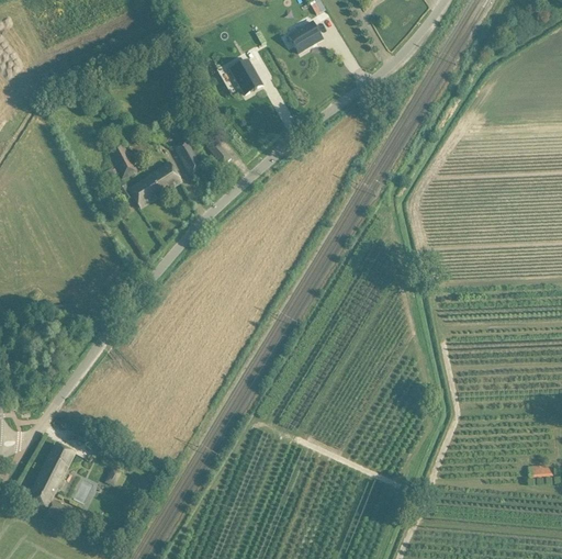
[(313,21),(289,35),(299,52),(323,37),(313,21)]
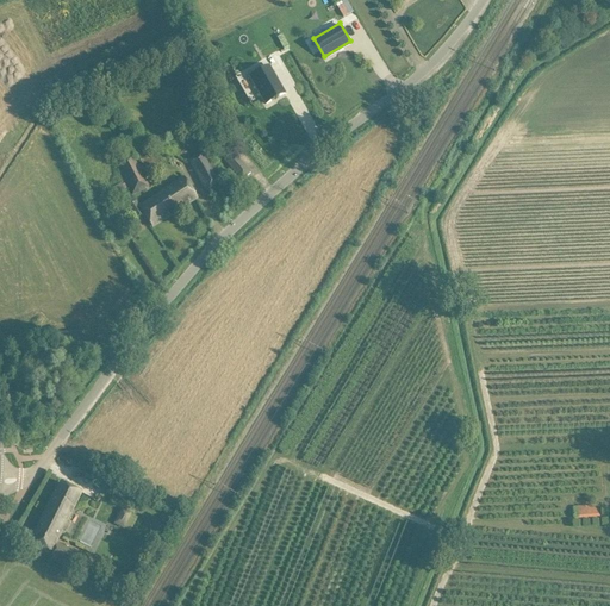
[(268,63),(250,74),(266,101),(271,99),(275,97),(278,95),(277,95),(279,94),(285,91),(268,63)]
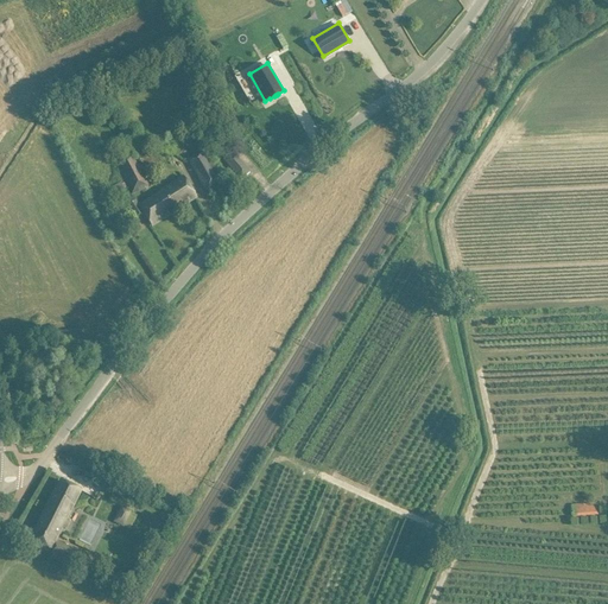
[(187,157),(207,190),(220,182),(200,150),(187,157)]
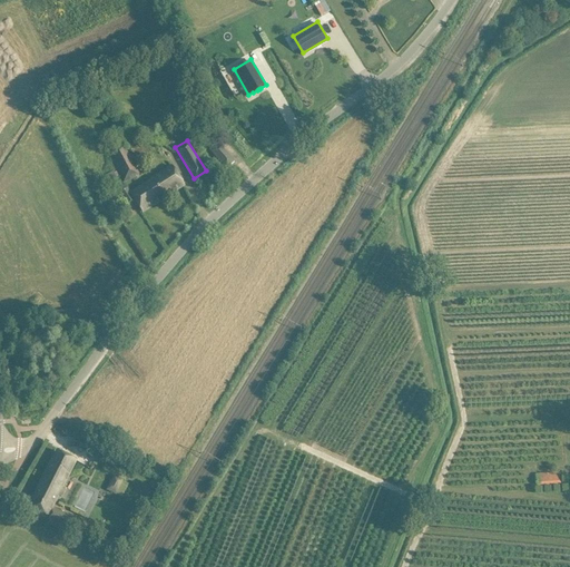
[(234,159),(218,142),(210,148),(226,166),(234,159)]
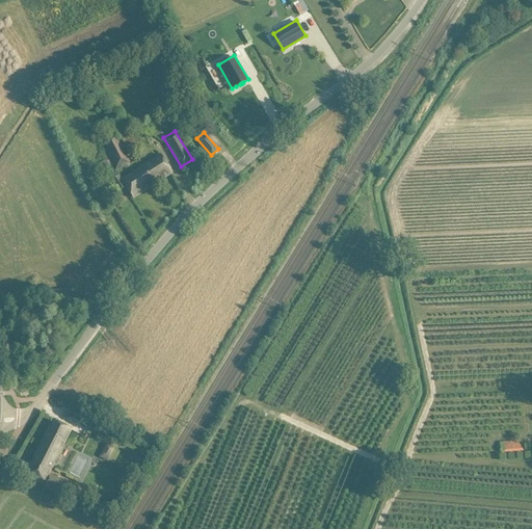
[(130,161),(114,133),(106,137),(102,139),(116,168),(130,161)]
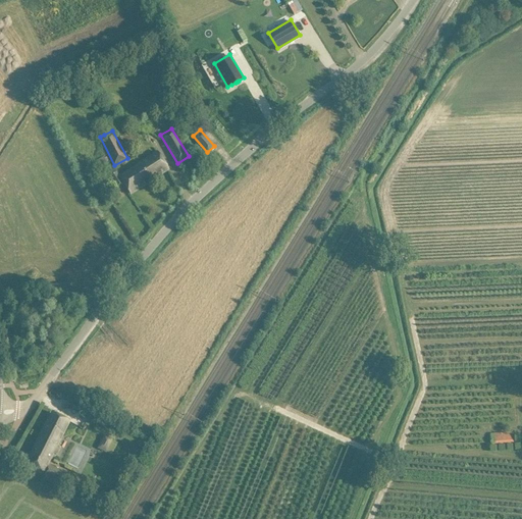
[(131,192),(168,168),(157,150),(139,162),(139,163),(119,175),(116,170),(109,174),(116,186),(122,180),(131,192)]
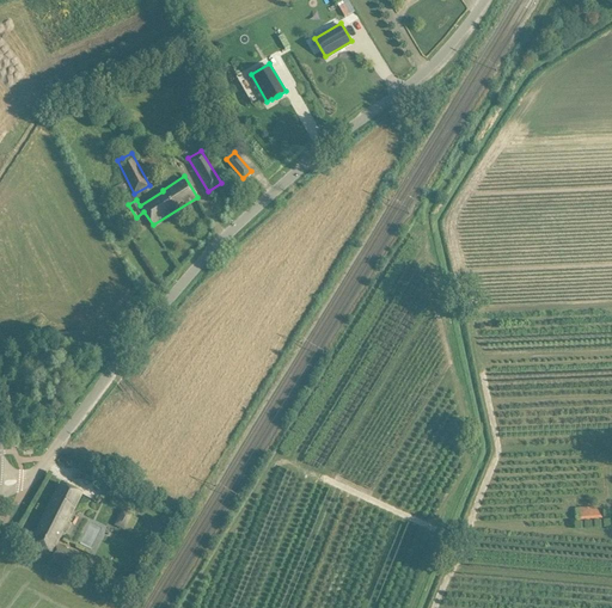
[(121,180),(108,186),(114,201),(127,195),(121,180)]
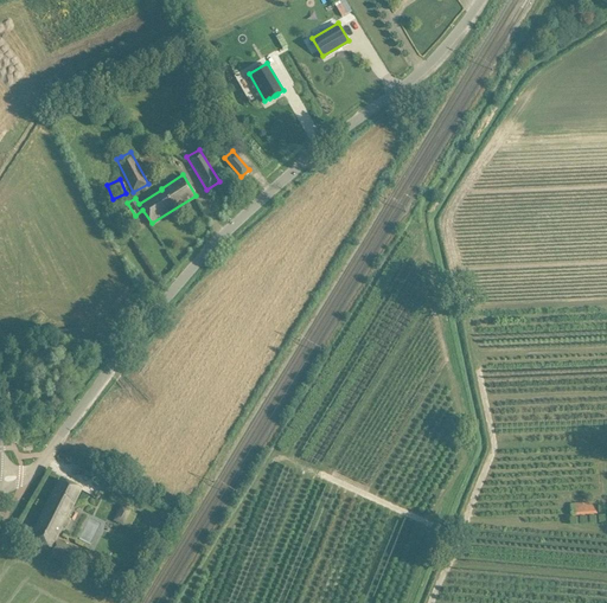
[(81,487),(61,478),(31,536),(51,546),(81,487)]
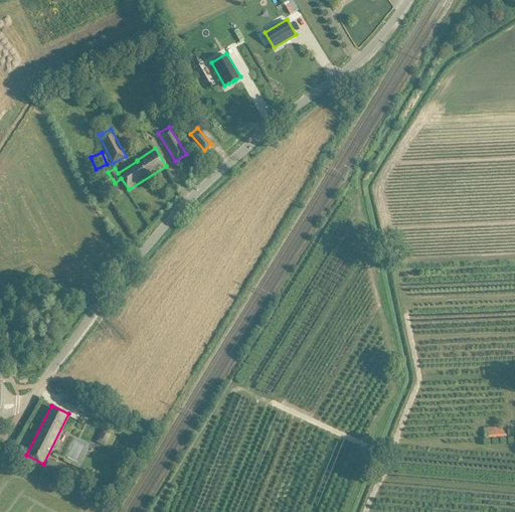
[(506,424),(484,425),(484,438),(507,436),(506,424)]
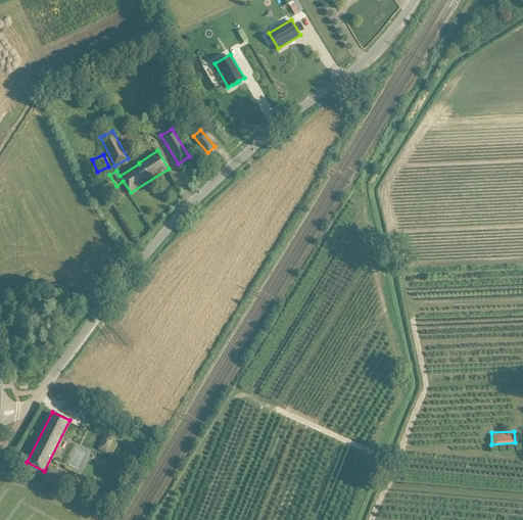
[(98,447),(112,455),(119,442),(112,439),(113,438),(104,434),(98,447)]
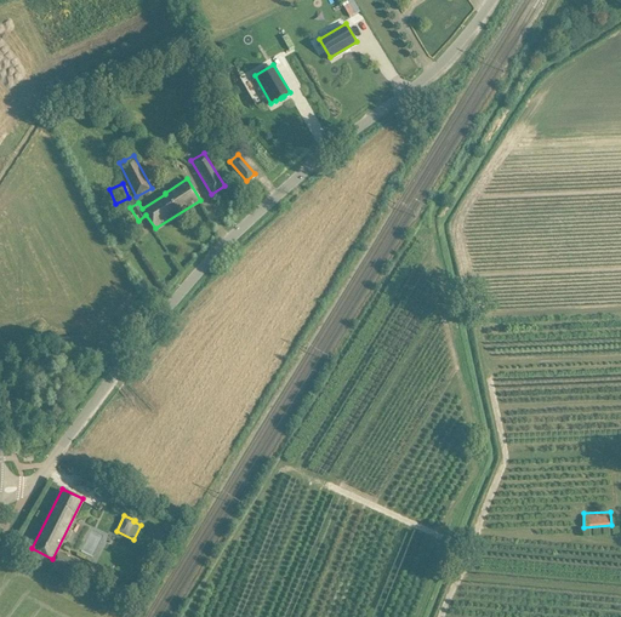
[(83,577),(90,565),(61,549),(53,563),(83,577)]
